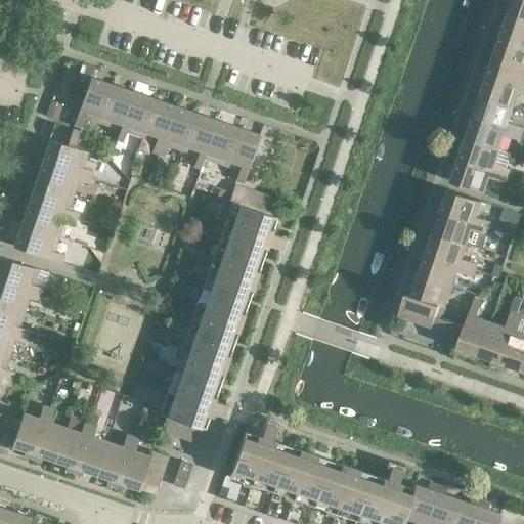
[(523,0),(513,0),(510,12),(523,16),(523,0)]
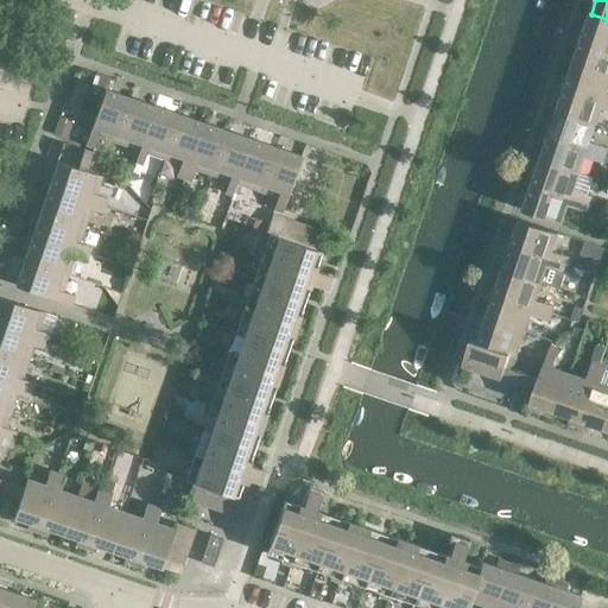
[(607,19),(591,14),(587,29),(580,26),(576,36),(607,46),(607,19)]
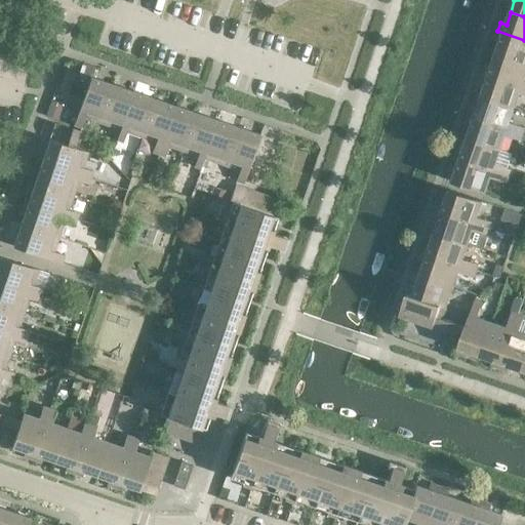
[(524,40),(497,31),(494,39),(500,42),(496,53),(524,63),(524,40)]
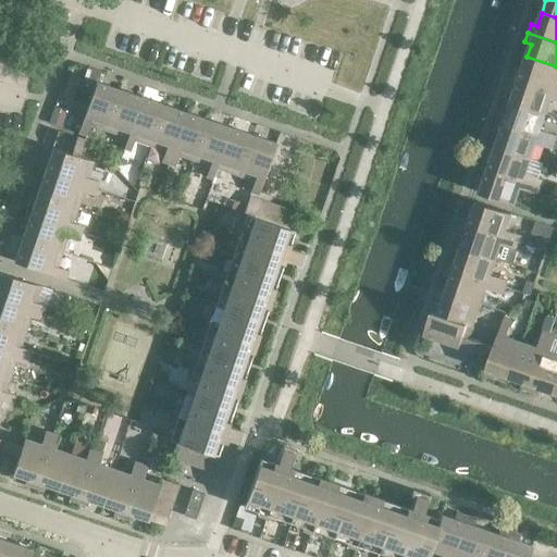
[(556,81),(556,66),(527,57),(522,70),(516,67),(512,77),(556,91),(556,84),(556,85),(556,81)]
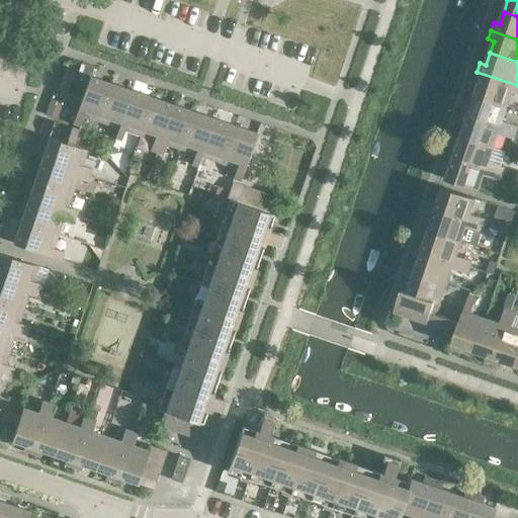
[(78,73),(89,76),(73,124),(80,126),(84,116),(97,121),(110,84),(94,78),(97,69),(81,63),(78,73)]
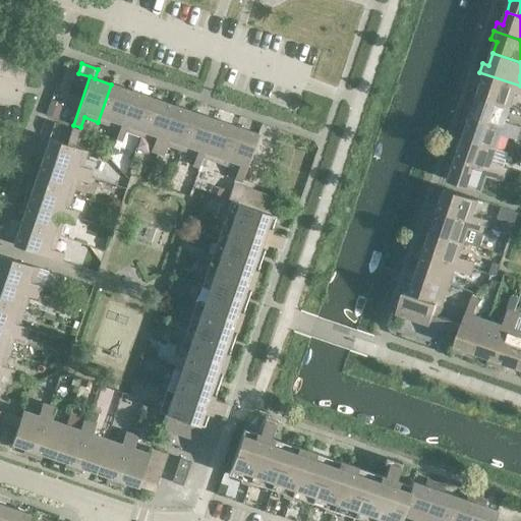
[(520,85),(479,72),(476,80),(482,83),(478,96),(511,106),(516,92),(520,93),(520,85)]
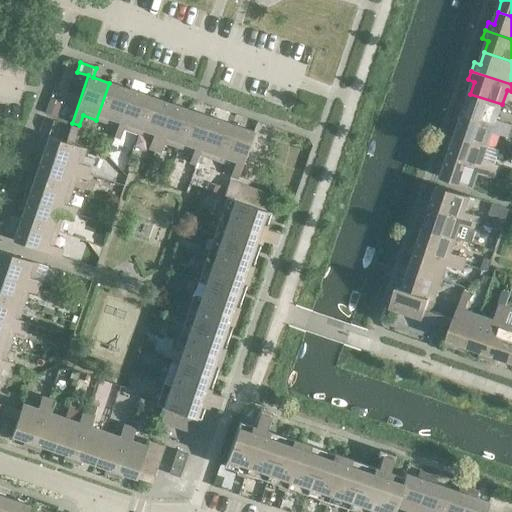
[(130,90),(109,83),(96,120),(117,127),(130,90)]
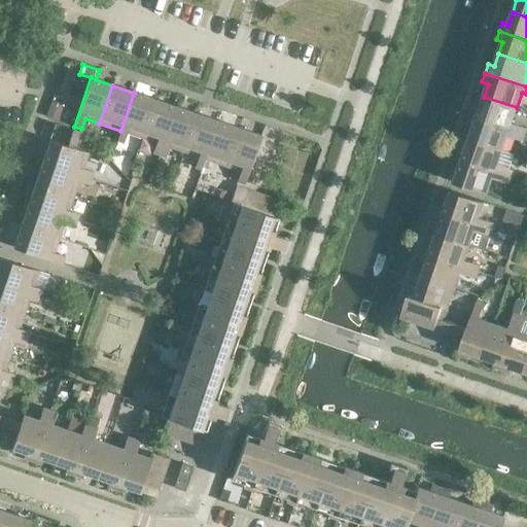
[(154,100),(134,93),(120,131),(117,141),(124,143),(127,133),(142,138),(154,100)]
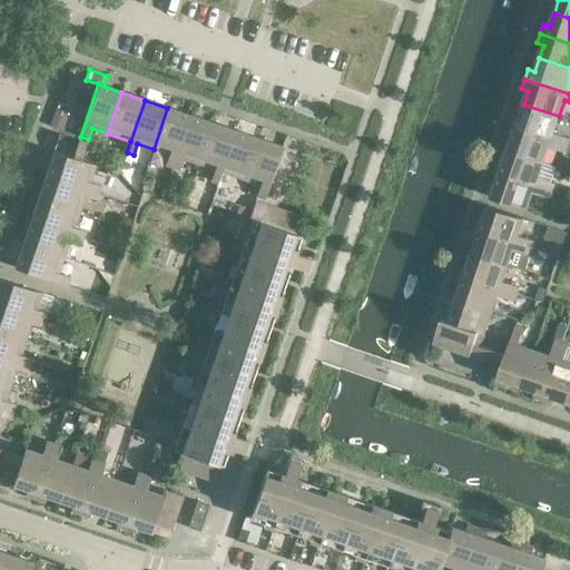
[(559,116),(523,105),(519,118),(511,116),(509,125),(568,145),(569,138),(553,133),(559,116)]
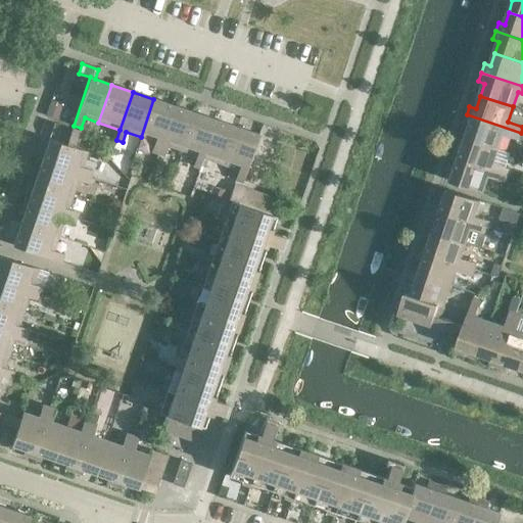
[(175,106),(153,99),(141,137),(155,142),(151,152),(158,154),(175,106)]
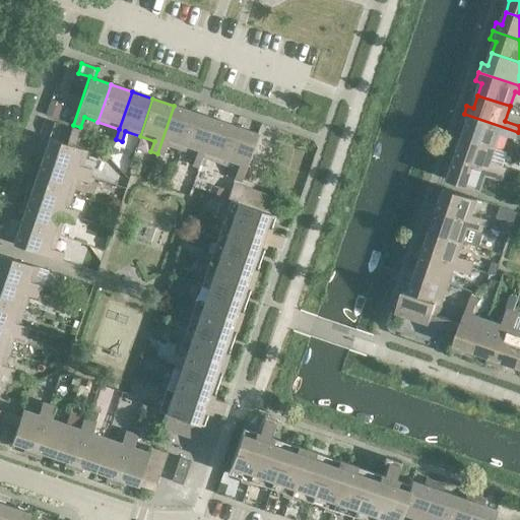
[(50,101),(45,116),(57,120),(62,105),(50,101)]
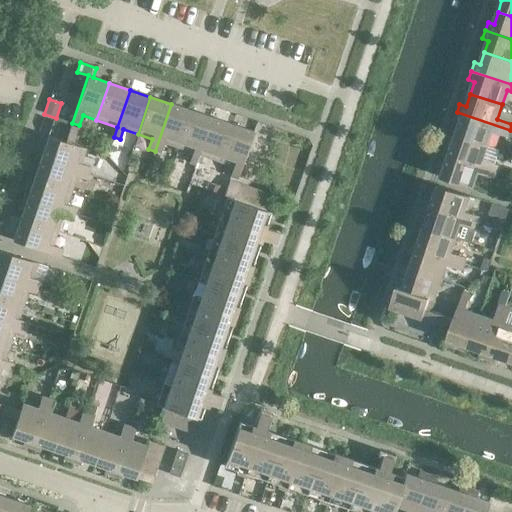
[(191,111),(171,104),(155,151),(161,153),(164,143),(179,148),(191,111)]
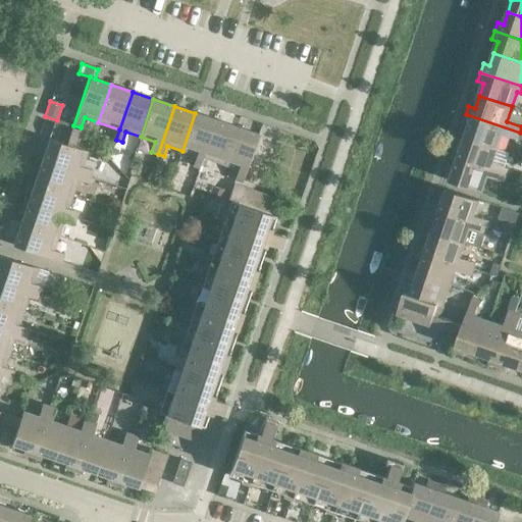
[(216,120),(195,113),(183,151),(197,156),(193,166),(200,168),(203,158),(216,120)]
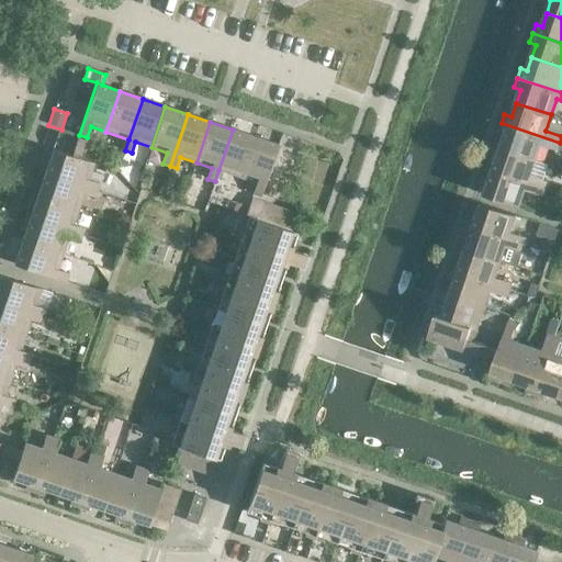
[(560,143),(502,123),(498,133),(505,135),(501,148),(535,160),(540,144),(558,150),(560,143)]
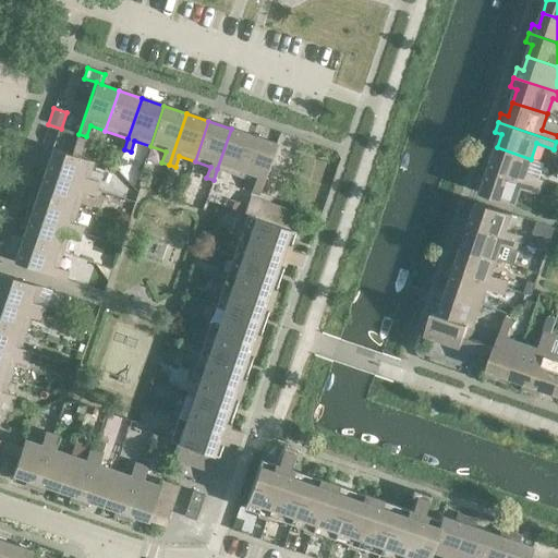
[(253,136),(231,129),(217,169),(240,177),(253,136)]
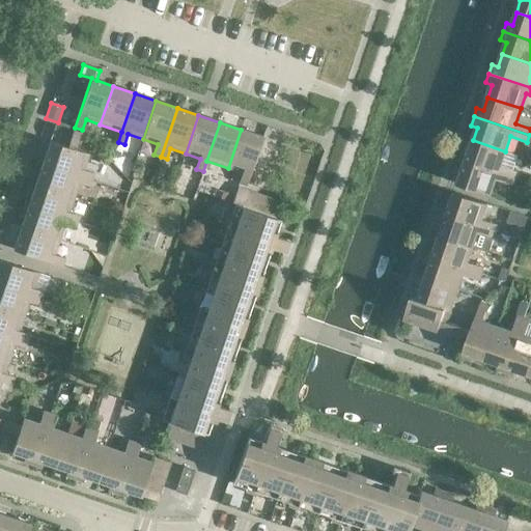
[(262,137),(241,130),(228,168),(243,172),(239,183),(246,186),(262,137)]
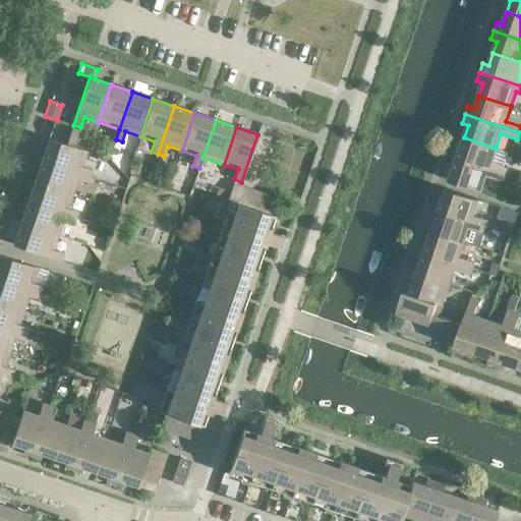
[(71,128),(66,143),(74,147),(79,131),(71,128)]
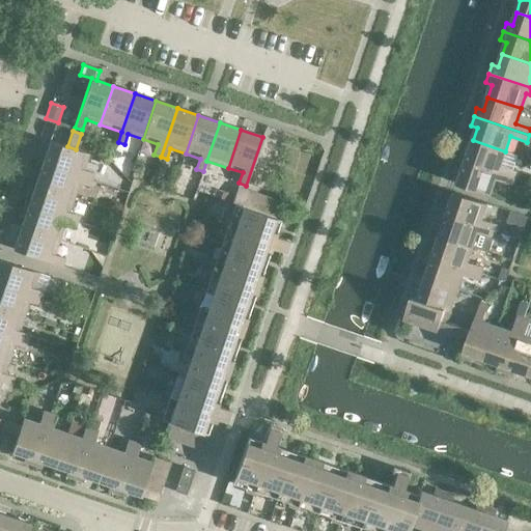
[(50,140),(43,163),(92,179),(94,173),(84,170),(89,154),(76,149),(67,146),(50,140)]
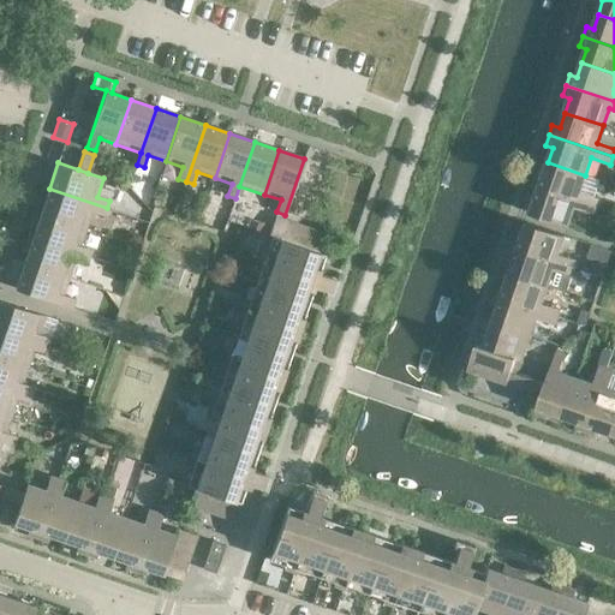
[(585,175),(548,162),(543,177),(536,173),(532,184),(596,207),(598,199),(580,192),(585,175)]
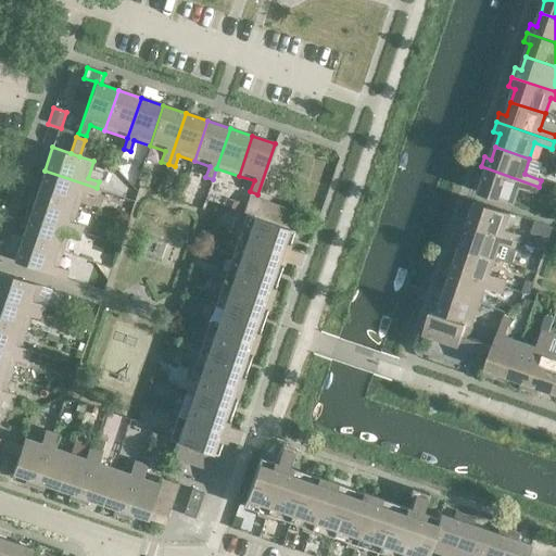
[(539,187),(481,166),(478,176),(484,178),(479,192),(514,204),(519,188),(536,193),(539,187)]
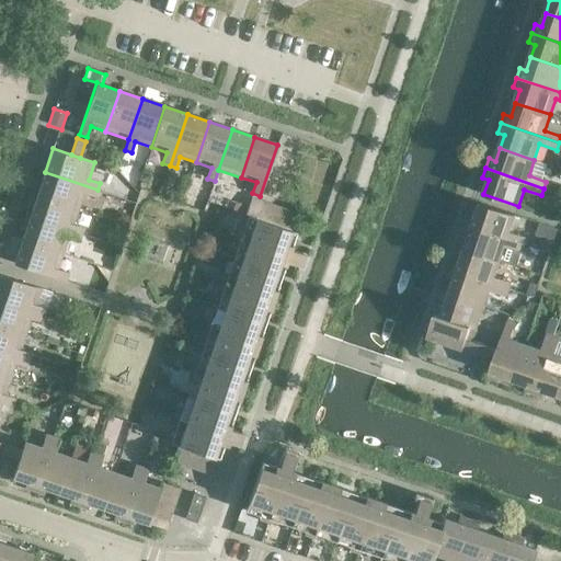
[(98,190),(45,172),(37,195),(79,208),(84,193),(95,196),(98,190)]
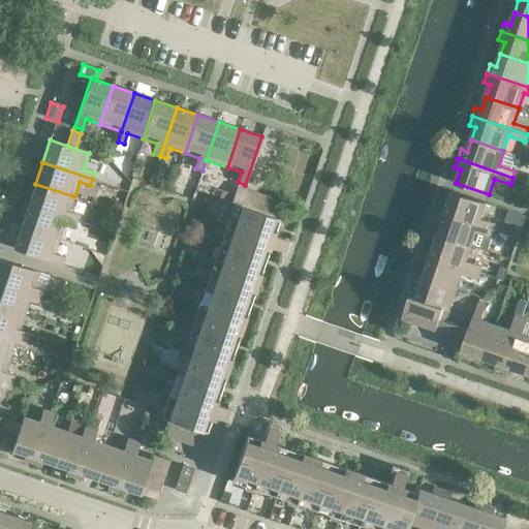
[(74,196),(35,184),(28,205),(76,221),(79,215),(69,212),(74,196)]
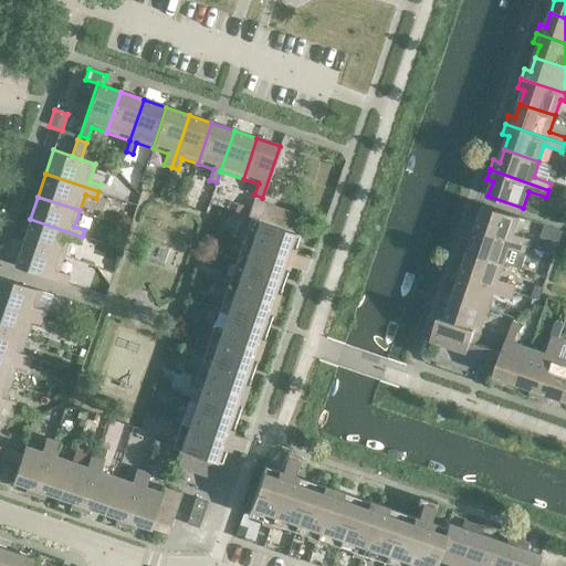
[(248,218),(258,221),(299,236),(305,217),(253,199),(248,218)]
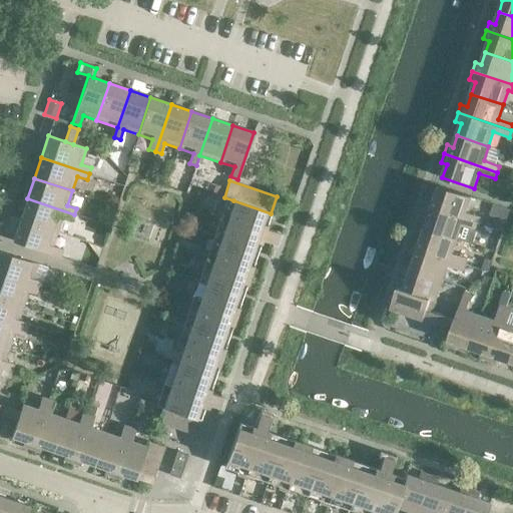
[(477,198),(439,185),(435,198),(429,196),(426,204),(479,223),(482,216),(466,211),(471,197),(476,198),(477,198)]
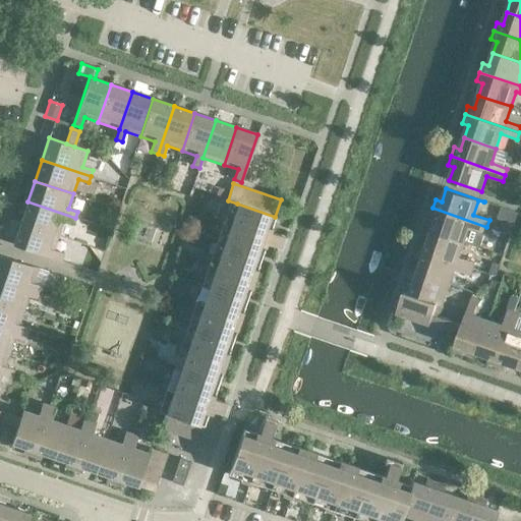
[(75,218),(27,201),(20,223),(59,235),(63,221),(73,224),(75,218)]
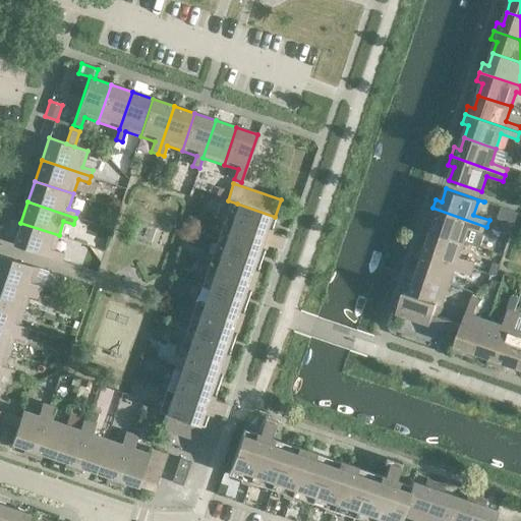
[(275,217),(237,204),(233,217),(222,213),(217,228),(228,231),(219,258),(208,254),(203,270),(214,273),(204,300),(193,297),(190,304),(188,311),(199,315),(190,342),(179,338),(174,353),(184,356),(175,384),(165,380),(160,395),(171,399),(166,412),(204,425),(210,410),(225,415),(229,404),(214,398),(225,362),(239,321),(266,243),(282,248),(286,237),(270,232),(271,228),(275,217)]
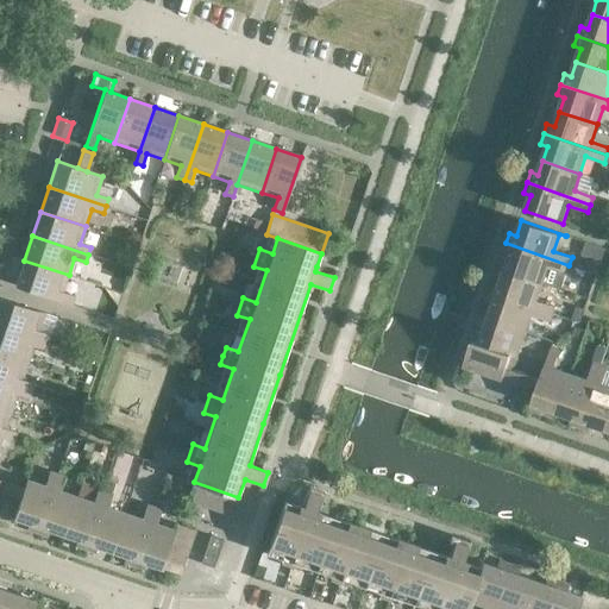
[(569,265),(506,243),(502,253),(509,256),(504,270),(542,283),(548,267),(566,272),(569,265)]
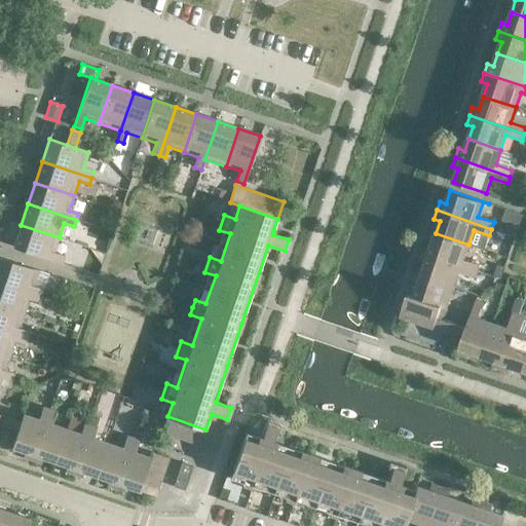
[(515,236),(519,223),(510,220),(505,233),(515,236)]
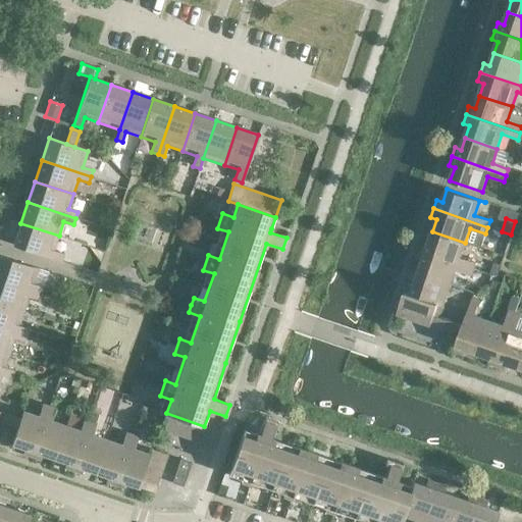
[(59,236),(20,223),(13,245),(61,261),(64,254),(54,251),(59,236)]
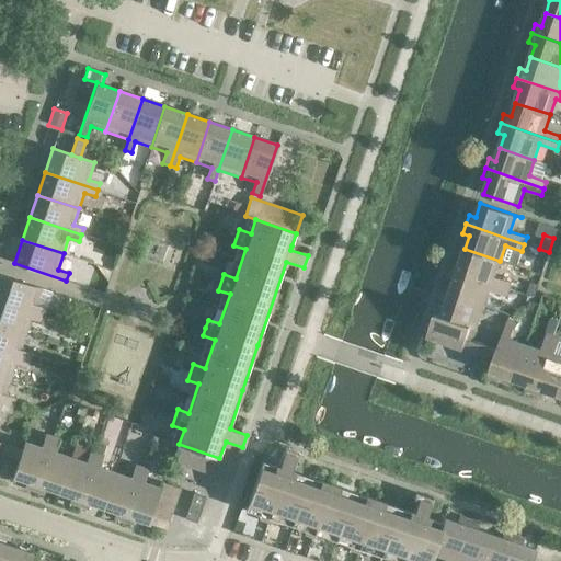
[(500,261),(465,249),(460,262),(454,260),(450,268),(508,288),(512,282),(494,276),(500,261)]
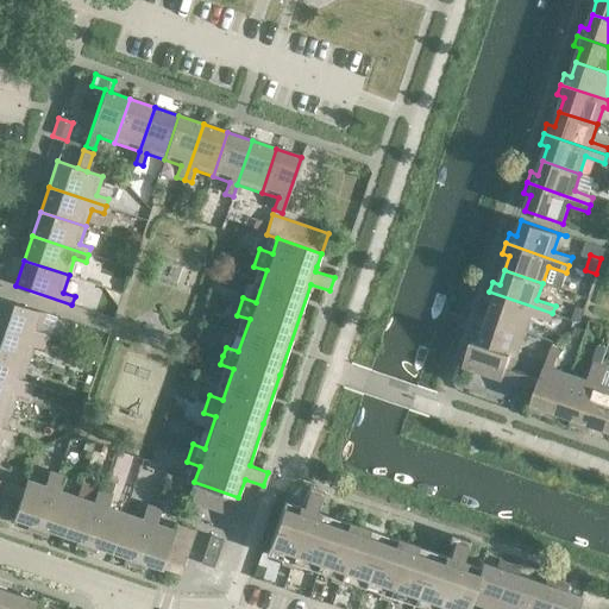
[(552,313),(489,292),(485,302),(493,305),(488,319),(526,332),(532,314),(550,321),(552,313)]
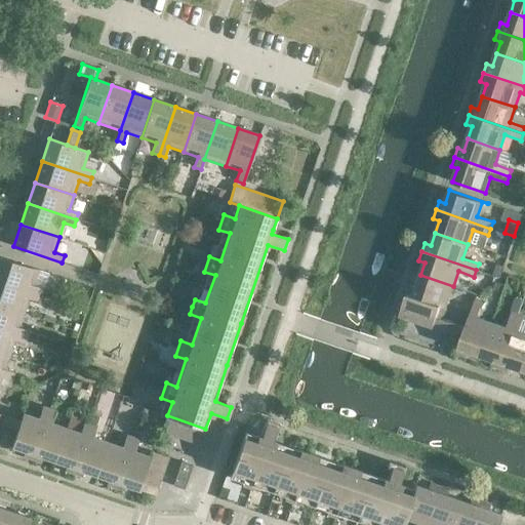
[(39,270),(0,257),(0,281),(41,295),(43,289),(33,285),(39,270)]
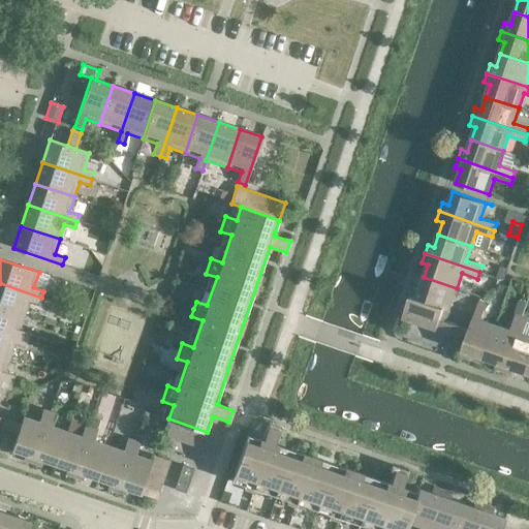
[(457,288),(424,277),(419,289),(413,287),(410,297),(449,310),(457,288)]
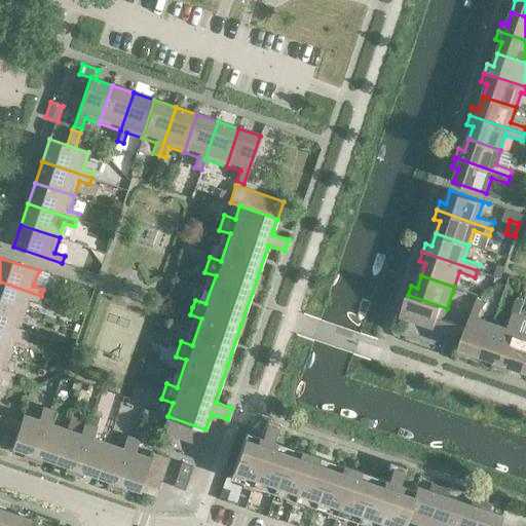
[(41,296),(0,282),(0,305),(24,313),(29,299),(39,302),(41,296)]
